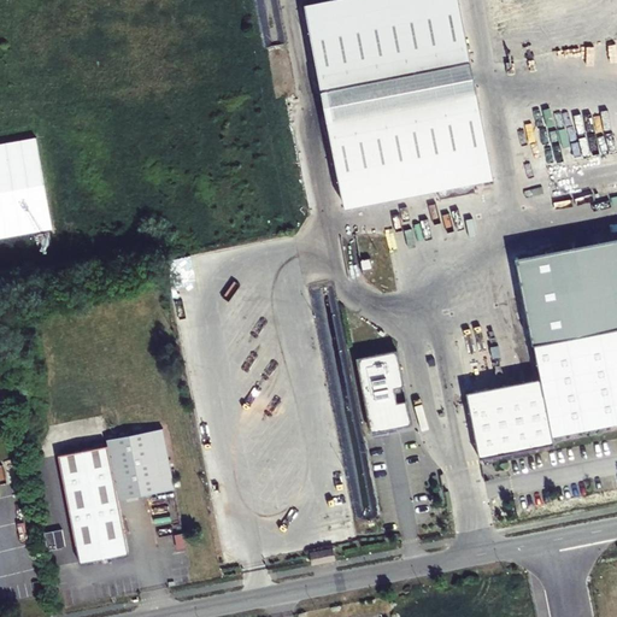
[(456,0),(324,0),(305,4),(345,203),(488,175),(456,0)]
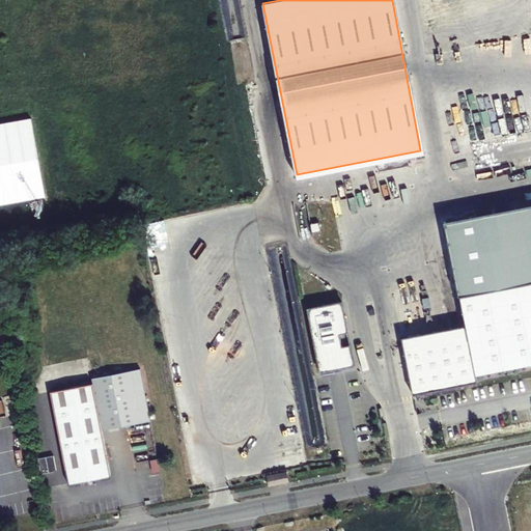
[(530,205),(518,208),(445,223),(459,297),(466,325),(401,337),(414,394),(477,382),(476,374),(530,362),(530,205)]
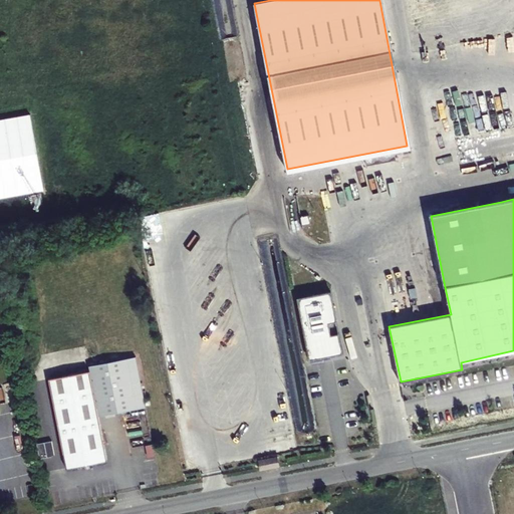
[(331,291),(297,298),(310,362),(331,358),(330,355),(343,353),(331,291)]
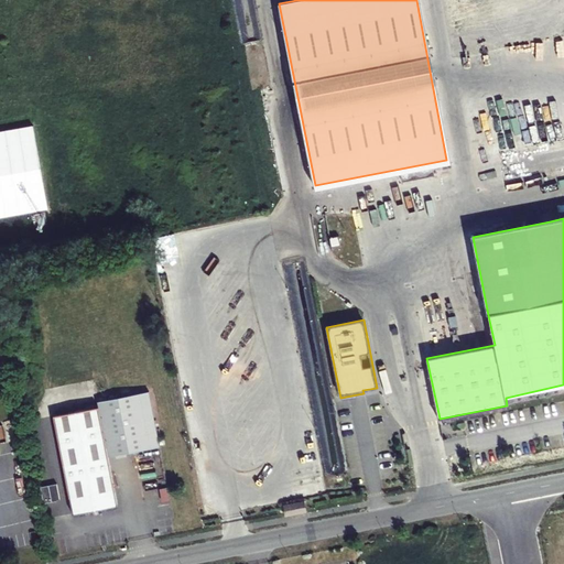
[(102,408),(110,456),(160,448),(150,393),(101,401),(102,408)]
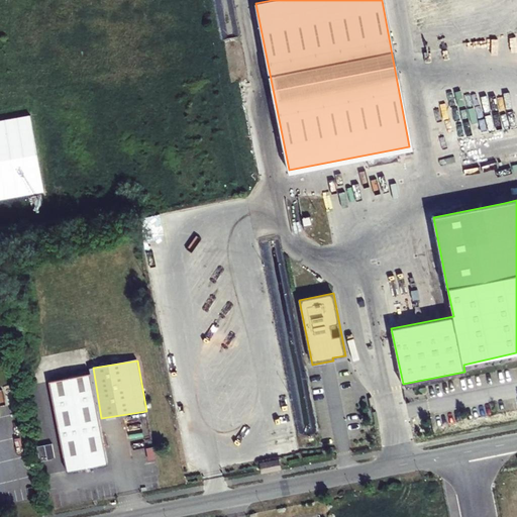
[(101,418),(94,374),(53,382),(68,472),(109,463),(101,418)]
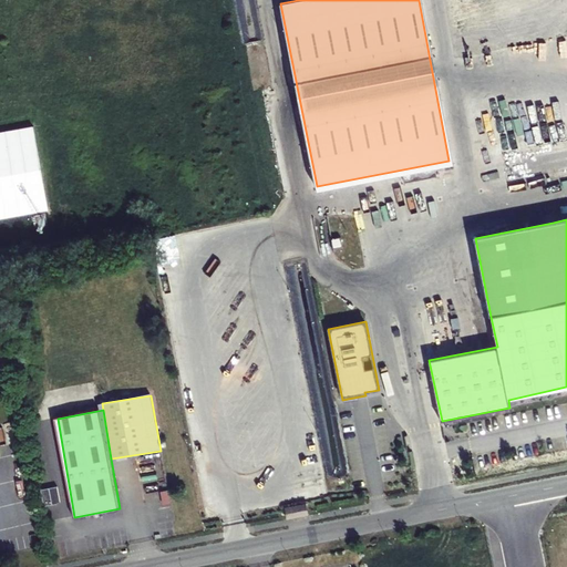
[(43,490),(47,504),(59,502),(55,487),(43,490)]
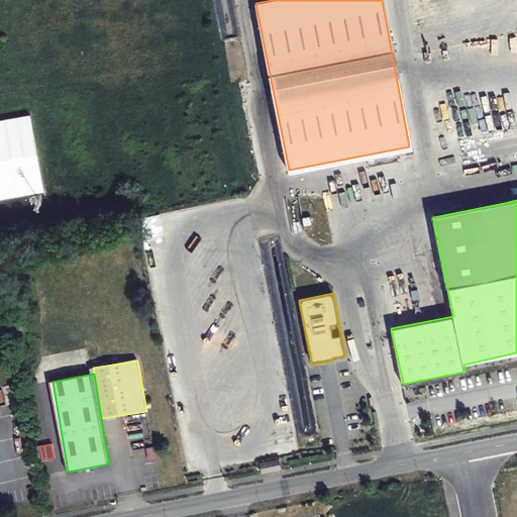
[(280,473),(278,462),(260,467),(261,476),(280,473)]
